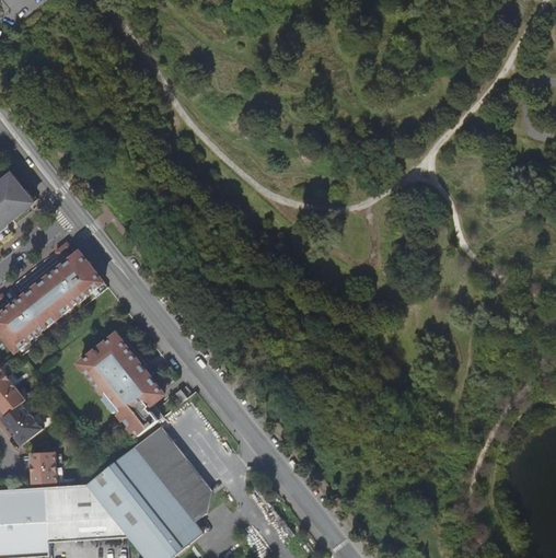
[(0,237),(9,231),(3,223),(9,219),(31,200),(35,197),(8,164),(0,170),(0,237)]
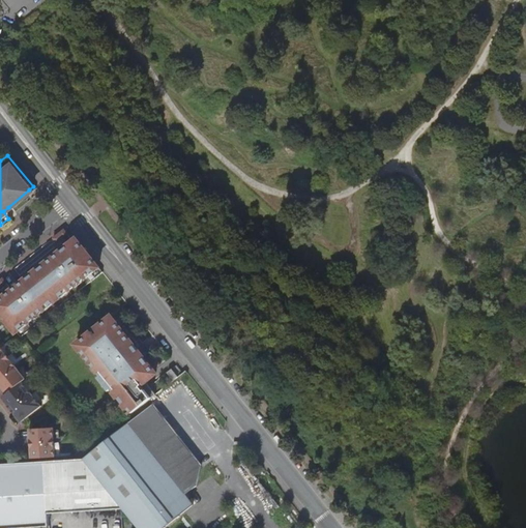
[(60,228),(50,236),(53,240),(64,232),(60,228)]
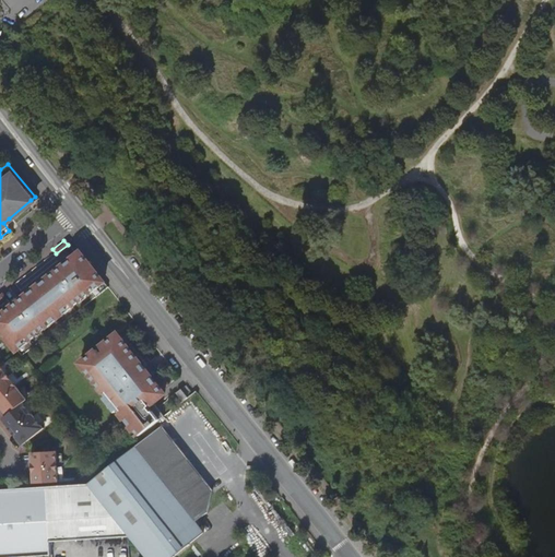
[(0,330),(6,336),(15,351),(24,344),(21,340),(24,336),(27,341),(47,326),(44,321),(47,318),(50,322),(67,309),(63,306),(68,303),(71,306),(90,291),(86,286),(90,284),(93,288),(102,281),(78,250),(4,309),(0,305),(0,312),(0,330)]
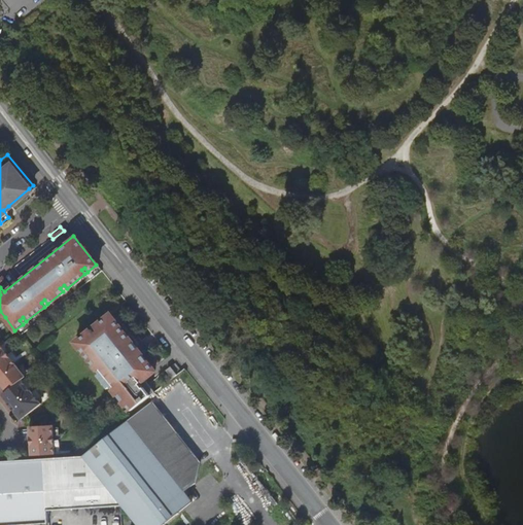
[(146,397),(153,391),(143,379),(153,371),(150,368),(158,362),(154,358),(148,362),(109,314),(74,342),(124,405),(125,404),(130,410),(133,408),(146,397)]
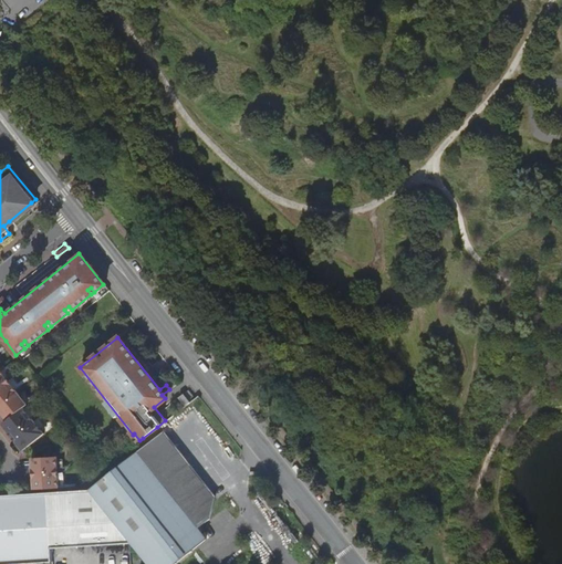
[(2,366),(0,367),(0,373),(6,379),(10,376),(2,366)]
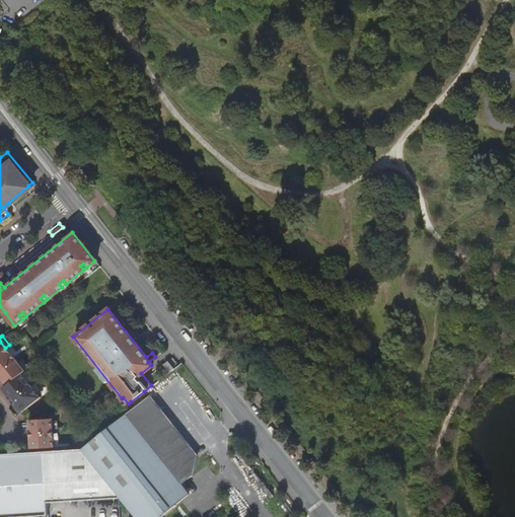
[(0,377),(5,384),(0,388),(19,413),(40,397),(38,394),(30,385),(28,383),(21,374),(20,373),(23,370),(22,369),(15,360),(14,359),(7,350),(5,348),(0,342),(0,377)]
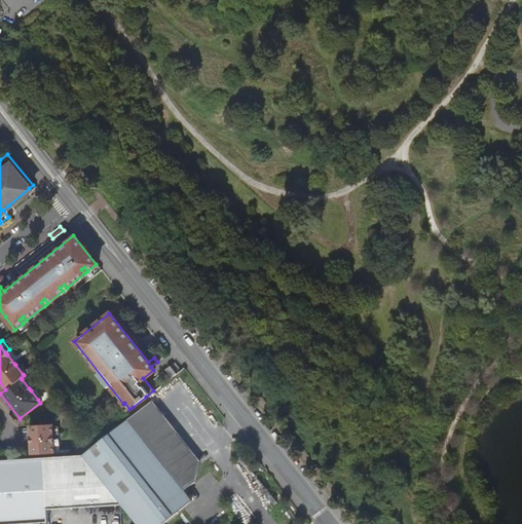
[(10,351),(7,354),(14,364),(17,360),(10,351)]
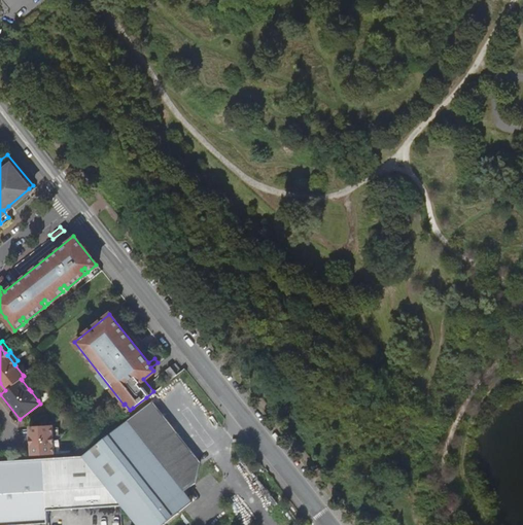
[(20,362),(15,365),(23,375),(27,372),(20,362)]
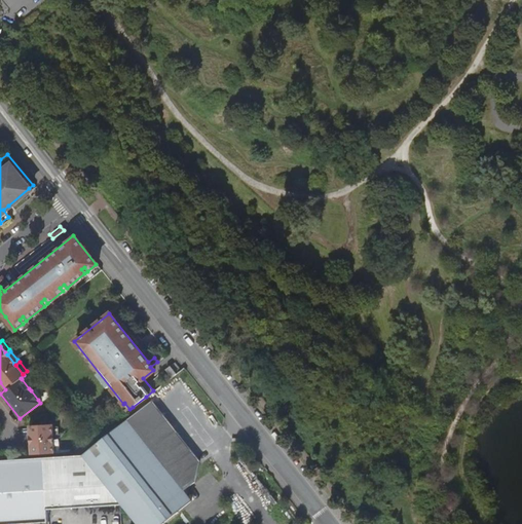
[(171,377),(175,373),(169,366),(164,369),(171,377)]
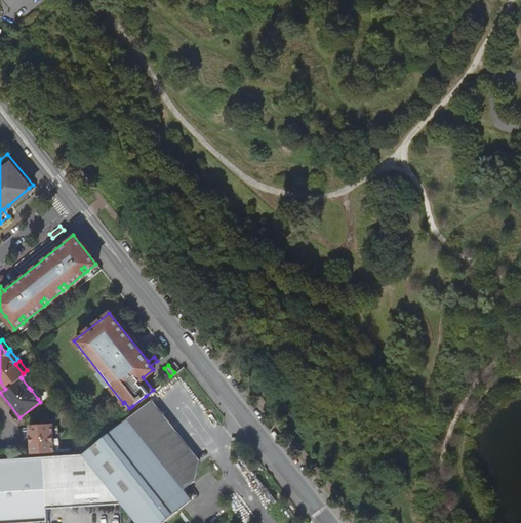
[(26,375),(22,378),(29,388),(33,385),(26,375)]
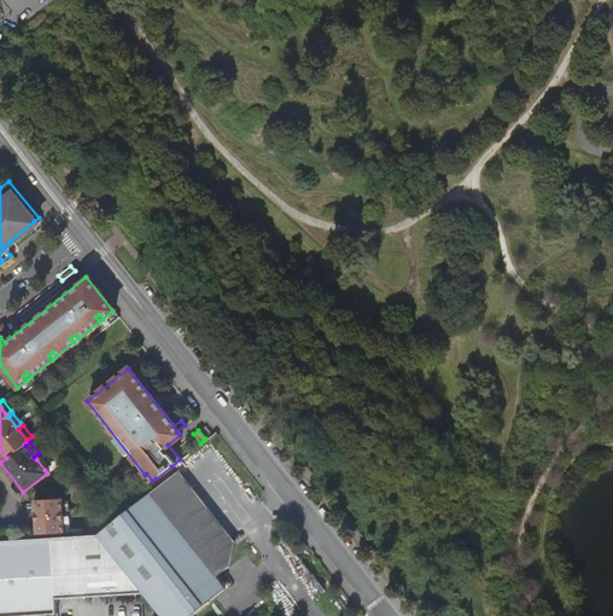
[(41,455),(36,459),(45,470),(50,466),(41,455)]
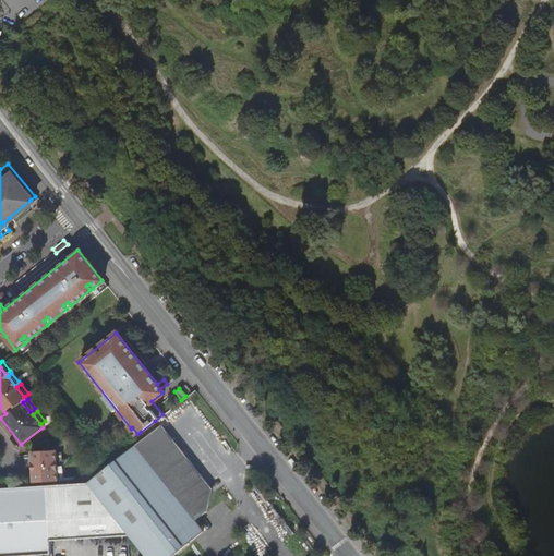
[(71,483),(74,539),(124,536),(131,535),(146,555),(171,555),(202,532),(193,521),(205,511),(209,490),(158,425),(87,482),(71,483)]
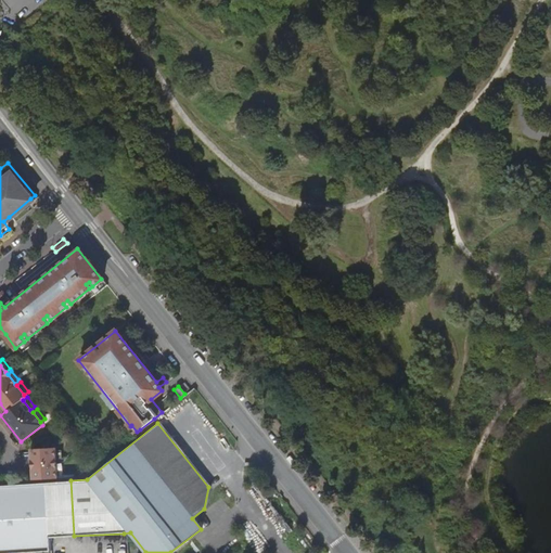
[(55,447),(30,449),(31,460),(31,464),(31,468),(33,479),(58,478),(56,463),(56,462),(55,450),(55,447)]
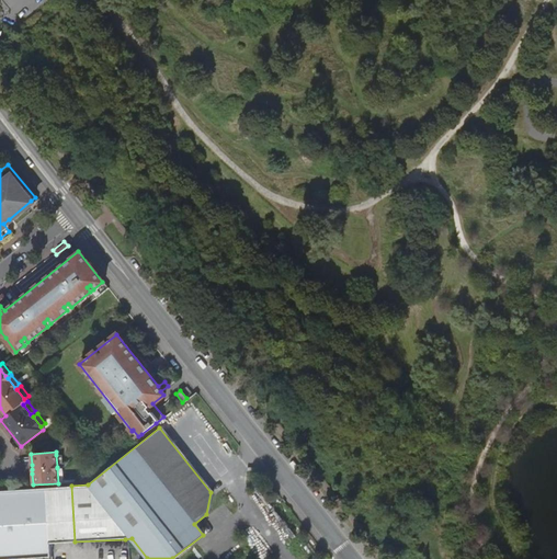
[(46,488),(50,544),(75,542),(71,486),(46,488)]
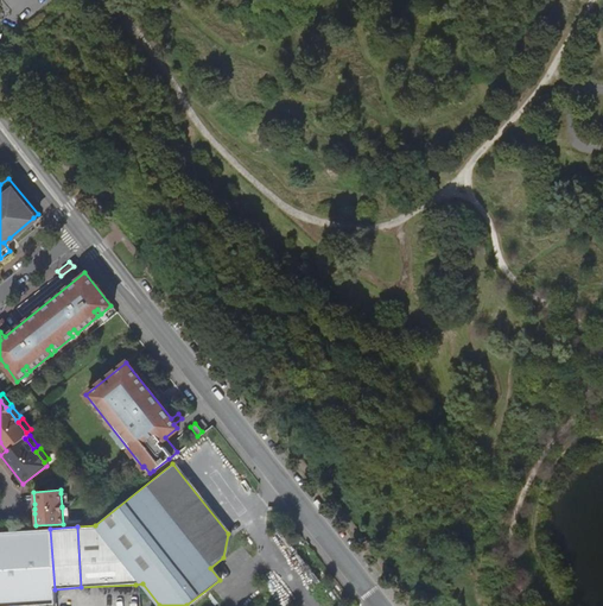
[(0,605),(18,605),(55,604),(55,589),(50,529),(0,532),(0,605)]
